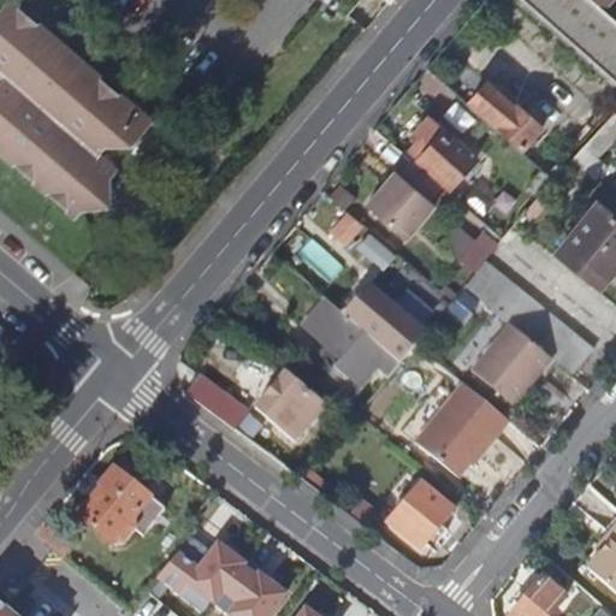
[(0,147),(17,161),(82,217),(89,208),(114,207),(113,178),(122,169),(105,154),(111,146),(135,144),(155,120),(15,0),(10,0),(0,12),(0,147)]
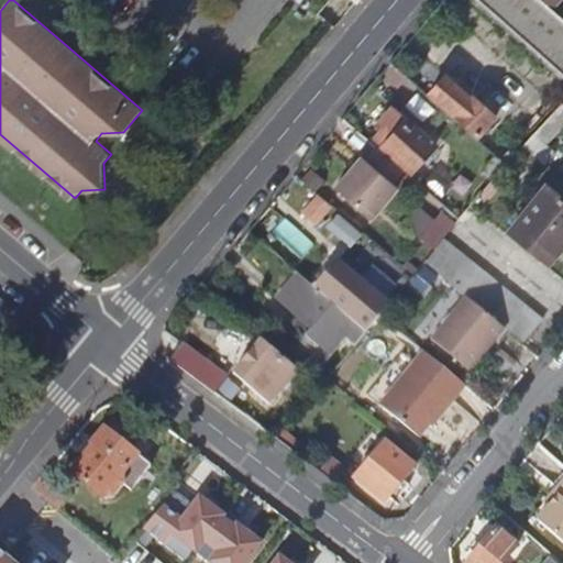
[(541,0),(478,0),(562,74),(562,18),(550,8),(541,0)]
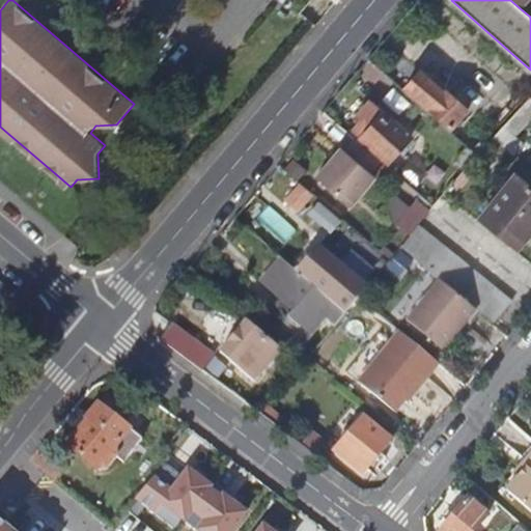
[(403,90),(450,131),(468,110),(445,91),(444,91),(420,72),(403,90)]
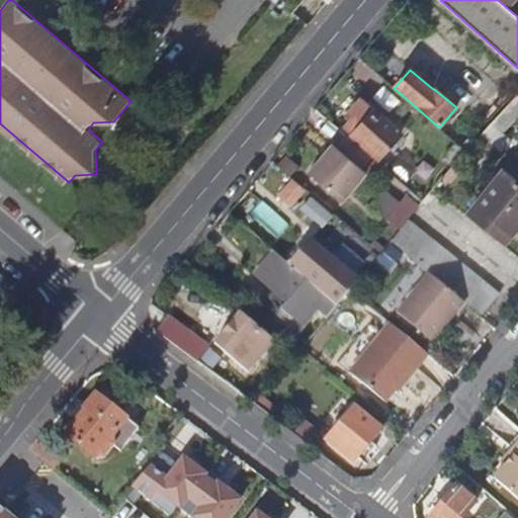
[(517,91),(491,123),(502,134),(517,113),(517,91)]
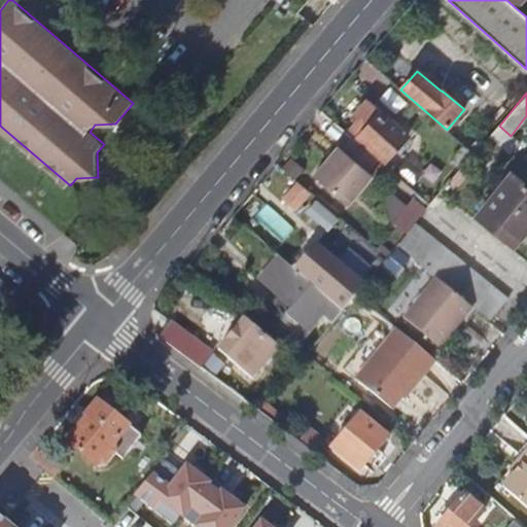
[(386,162),(409,136),(367,100),(354,114),(360,119),(350,131),(386,162)]
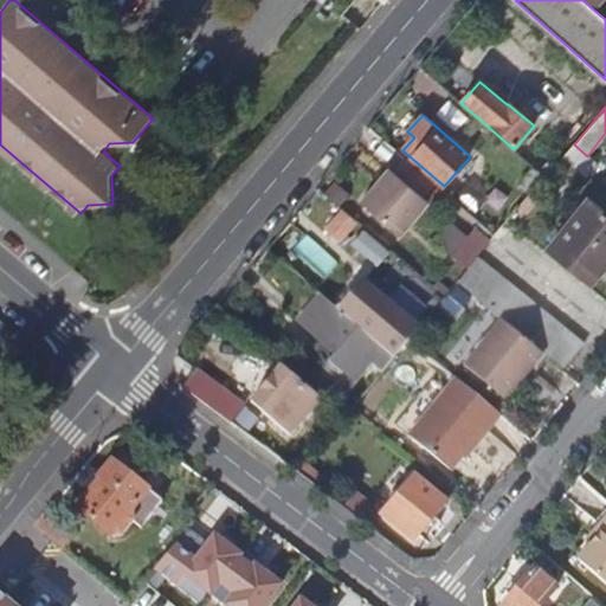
[(563,156),(587,178),(598,166),(587,156),(574,144),(563,156)]
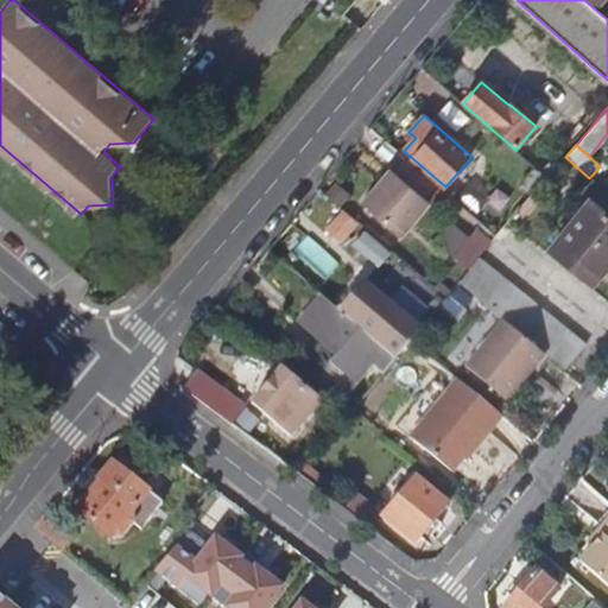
[(424,198),(436,184),(409,160),(397,175),(391,170),(362,203),(401,236),(430,203),(424,198)]
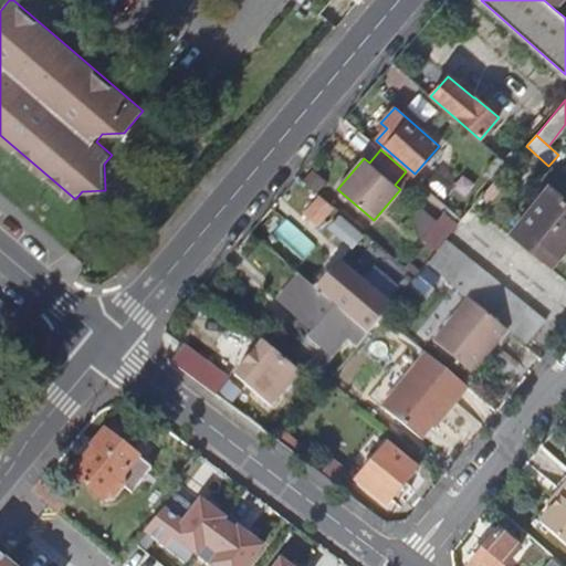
[(532,252),(549,266),(563,251),(565,253),(565,199),(549,187),(512,236),(532,252)]
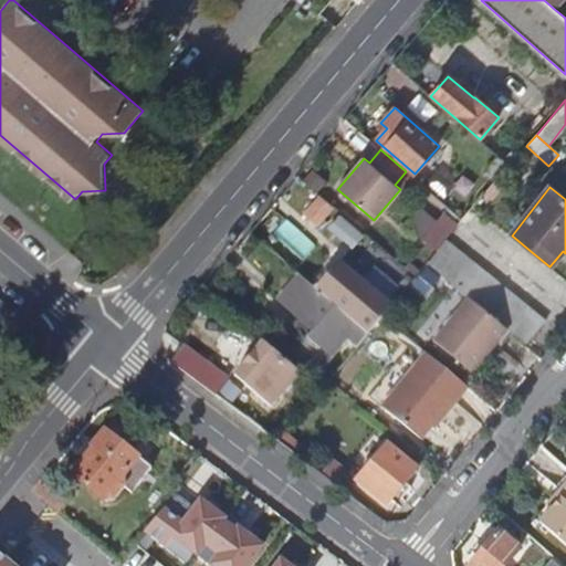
[(334,207),(321,195),(305,213),(318,224),(334,207)]
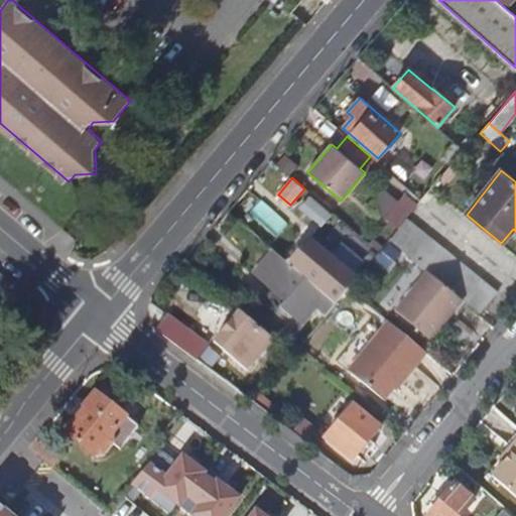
[(411,214),(417,207),(403,196),(398,203),(411,214)]
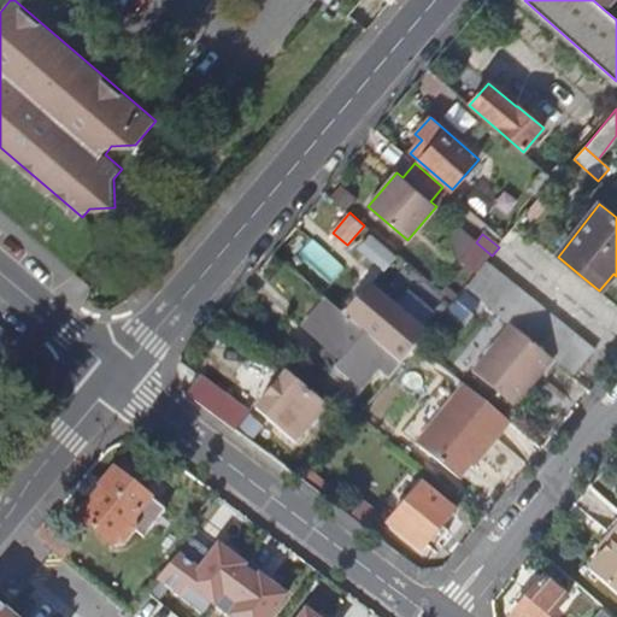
[(477,272),(492,256),(476,242),(460,262),(476,275),(477,272)]
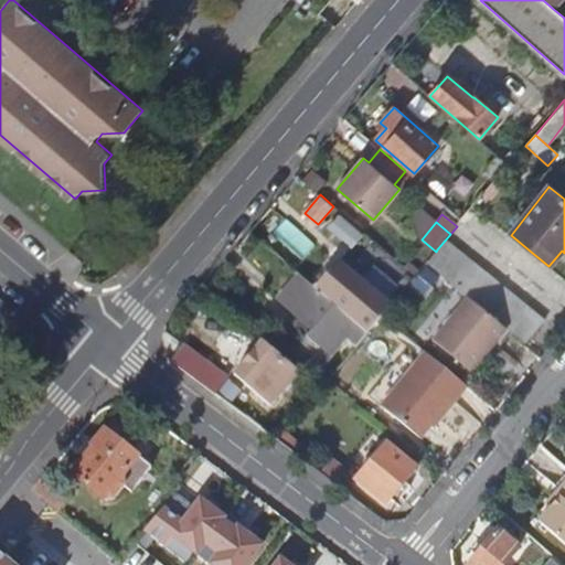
[(426,265),(437,274),(467,298),(508,330),(514,336),(526,345),(545,321),(446,241),(426,265)]
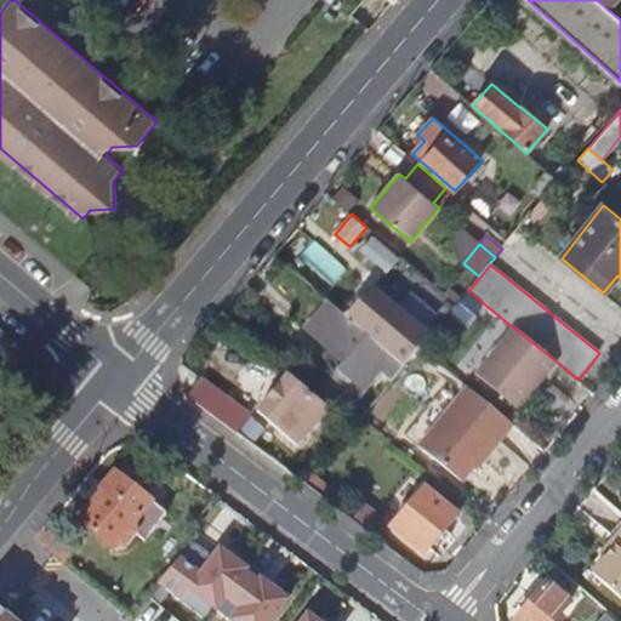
[(389,354),(394,358),(404,366),(420,348),(422,346),(431,336),(372,288),(347,317),(389,354)]
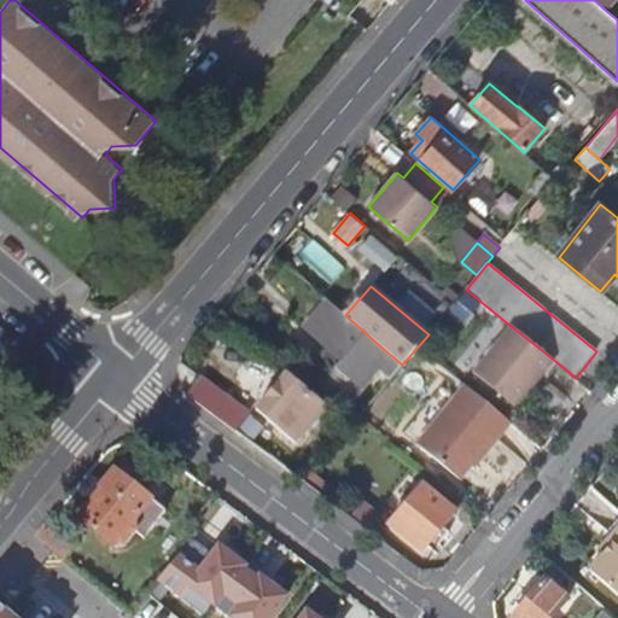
[(478,299),(466,292),(447,318),(459,324),(478,299)]
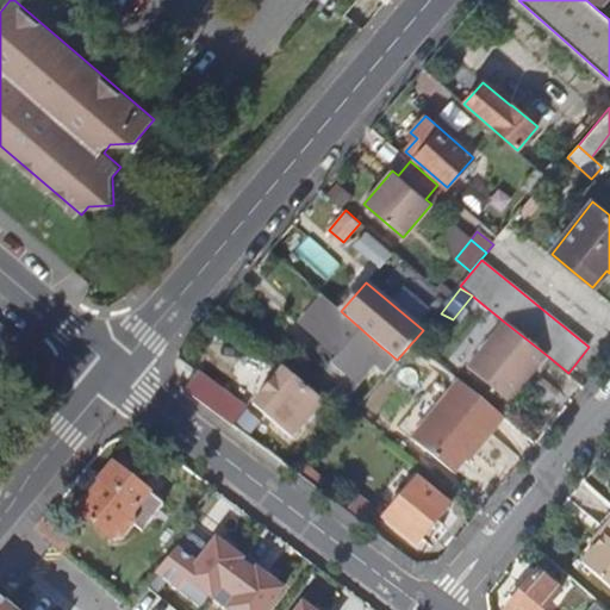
[(341,311),(324,297),(300,323),(318,337),(323,334),(342,349),(331,363),(336,368),(321,386),(342,404),(387,352),(383,348),(341,311)]
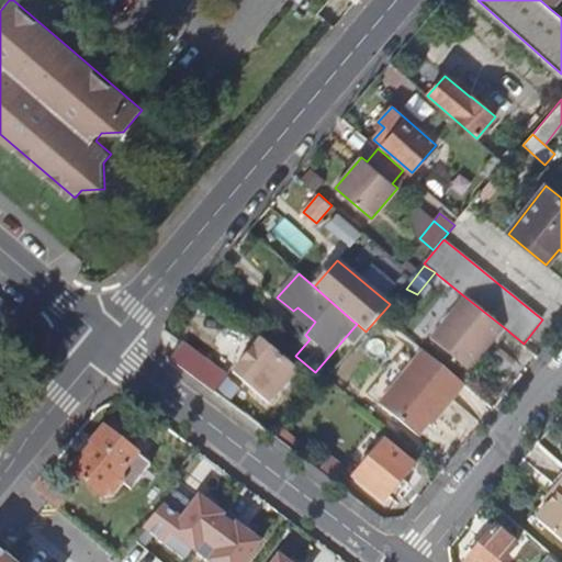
[(505,328),(464,296),(430,338),(468,369),(490,341),(493,344),(505,328)]
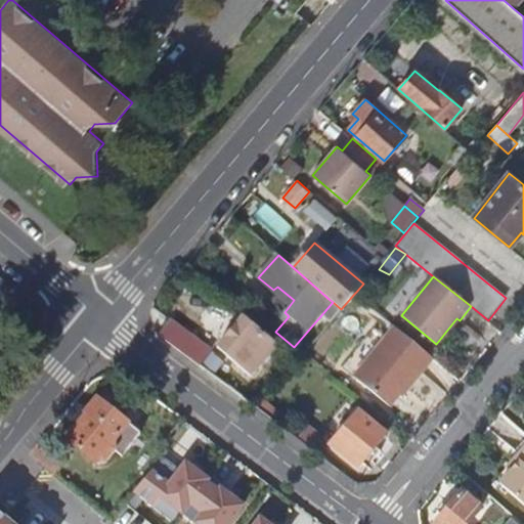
[(278,345),(245,316),(218,347),(252,376),(278,345)]
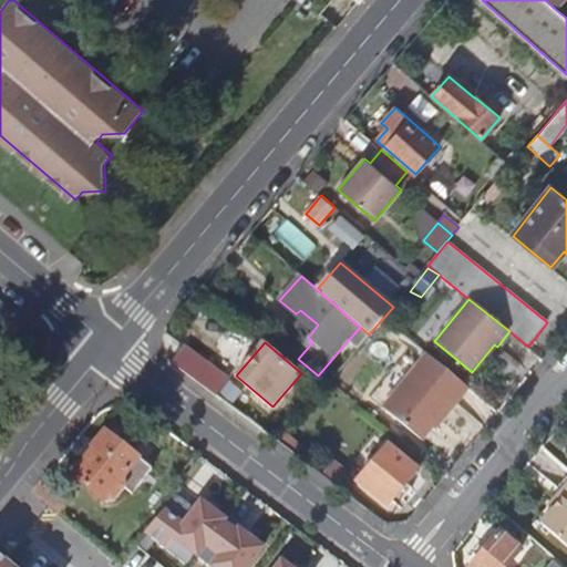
[(195,380),(217,397),(230,379),(185,344),(172,363),(195,380)]
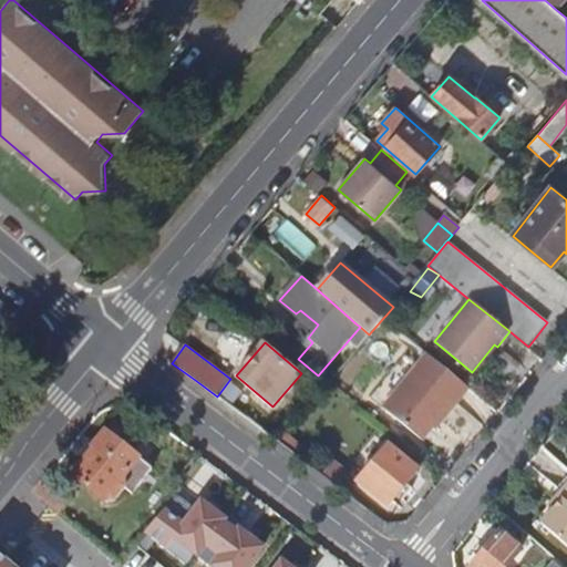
[(475,395),(449,372),(414,416),(442,437),(475,395)]
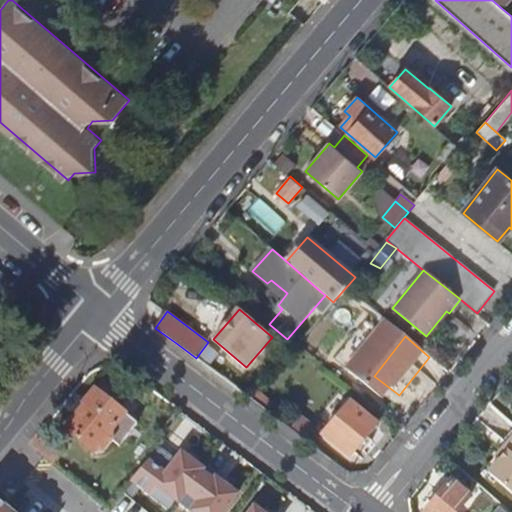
[(93,452),(125,412),(97,390),(65,429),(93,452)]
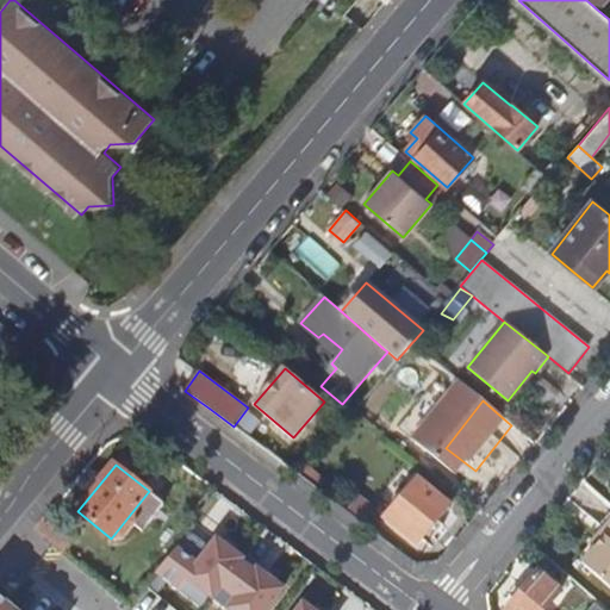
[(417,478),(385,518),(418,545),(440,517),(450,505),(417,478)]
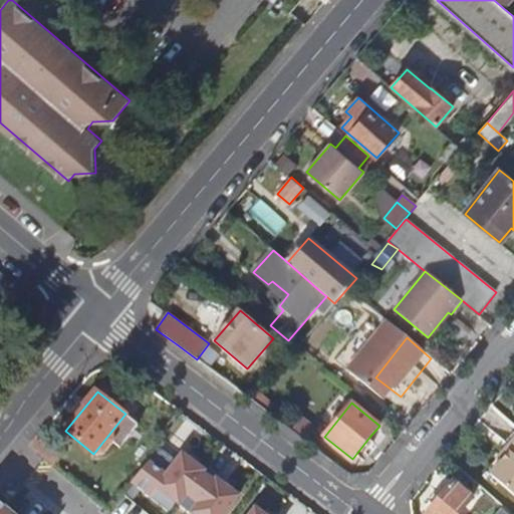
[(513,438),(508,445),(509,452),(490,474),(513,495),(513,438)]
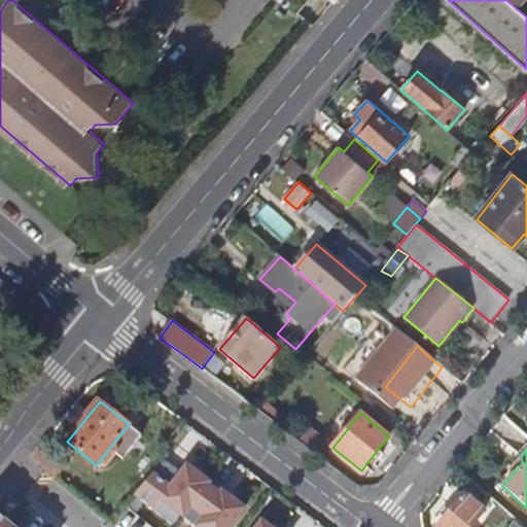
[(152,471),(134,493),(153,510),(162,500),(182,518),(190,507),(207,485),(209,483),(186,466),(169,487),(152,471)]
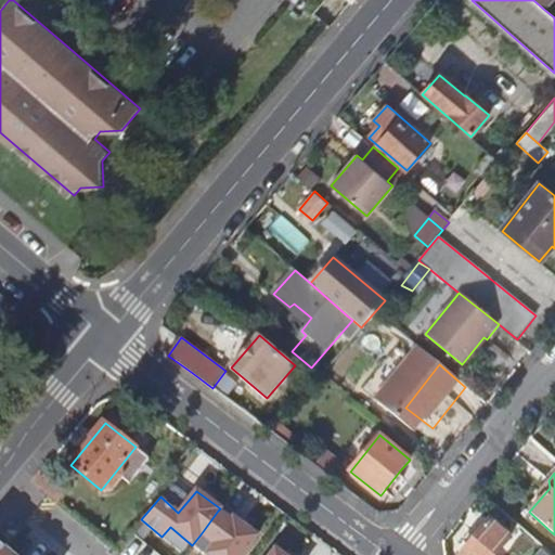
[(206,554),(207,554),(243,554),(257,536),(233,517),(231,520),(218,511),(201,534),(214,544),(206,554)]
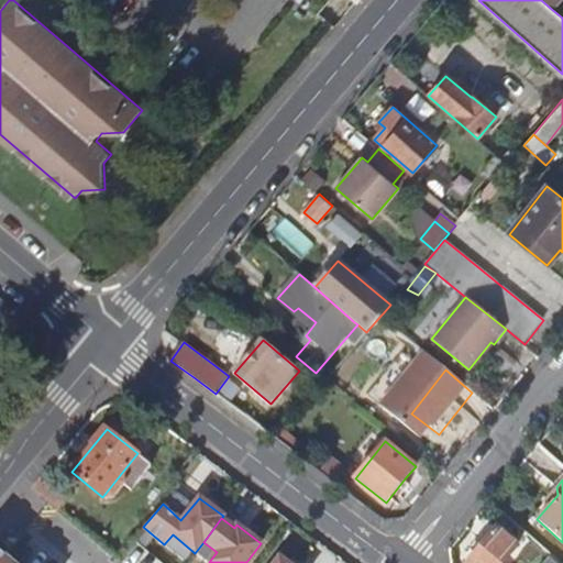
[(466,562),(501,562),(516,545),(495,529),(466,562)]
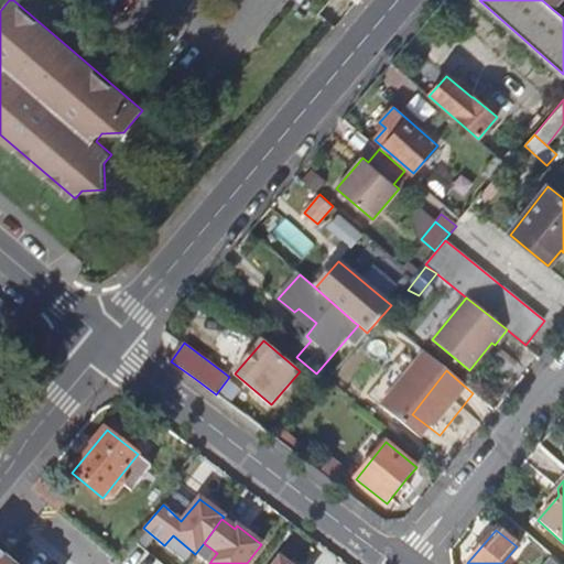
[(0,563),(12,563),(0,553),(0,563)]
